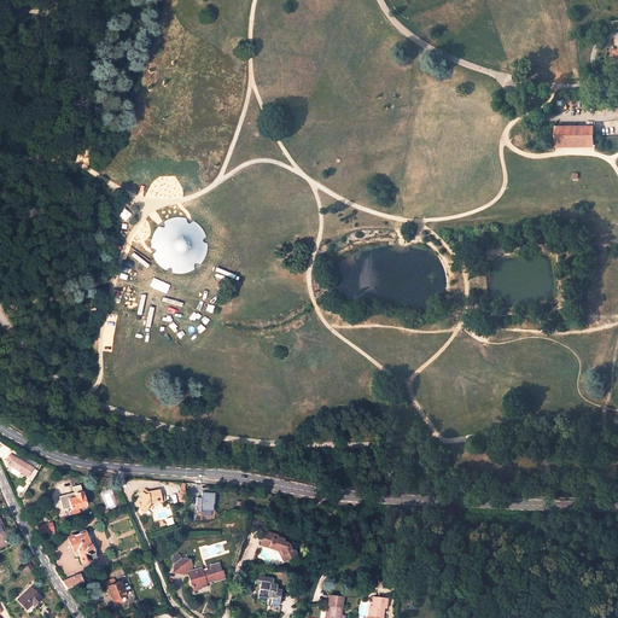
[(593,145),(593,135),(555,135),(555,145),(593,145)]
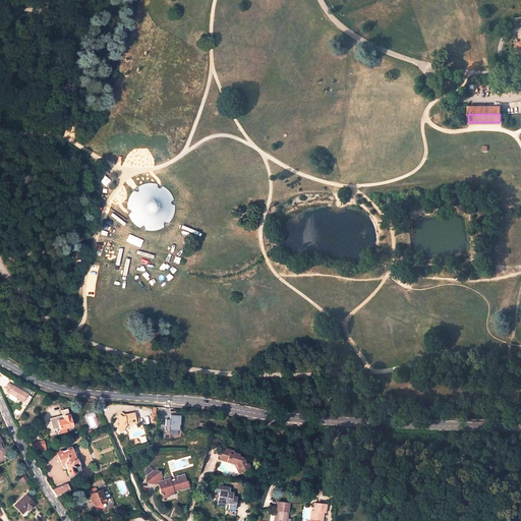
[(19,389),(8,383),(6,387),(9,390),(7,392),(24,402),(29,395),(19,389)]
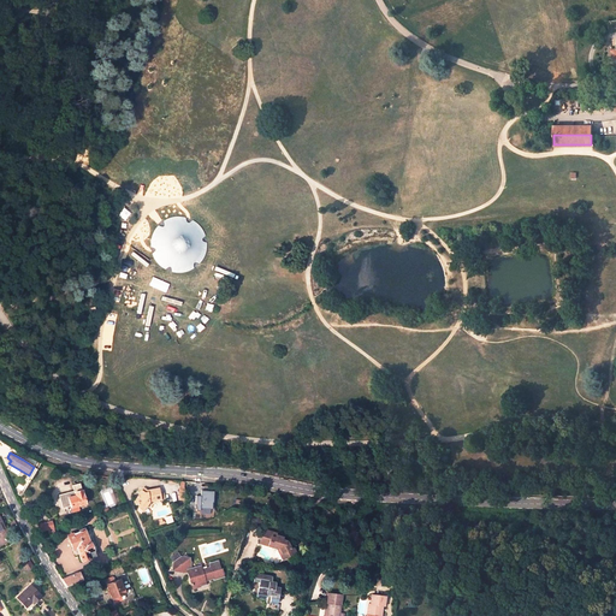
[(75,491),(63,495),(63,498),(59,499),(61,508),(71,505),(71,508),(86,504),(82,491),(80,484),(73,485),(75,491)]
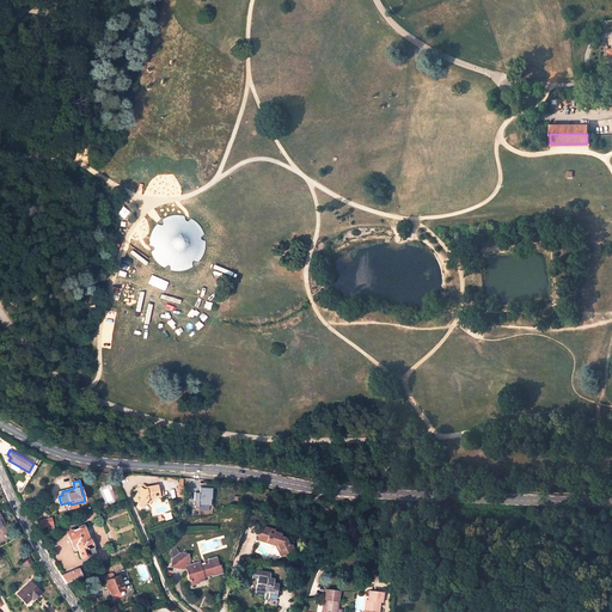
[(139,503),(144,507),(147,502),(150,497),(163,495),(161,490),(159,490),(158,485),(146,488),(147,489),(144,490),(141,488),(134,497),(139,501),(139,503)]
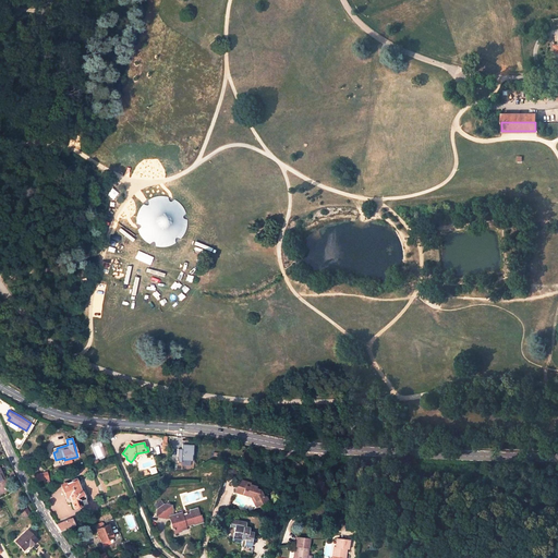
[(179,461),(195,461),(195,445),(183,445),(183,449),(179,449),(179,461)]
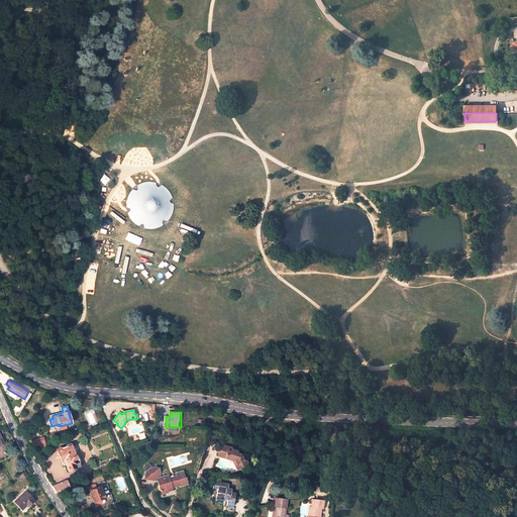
[(43,437),(33,440),(35,446),(40,444),(40,446),(41,448),(45,447),(44,444),(43,437)]
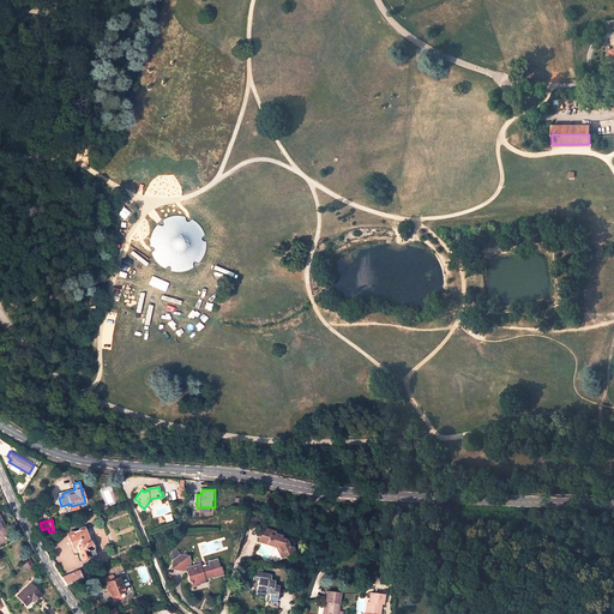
[(89,541),(84,528),(67,534),(68,536),(67,537),(67,540),(70,541),(71,542),(73,548),(76,547),(78,552),(82,560),(95,554),(92,549),(94,548),(90,540),(89,541)]
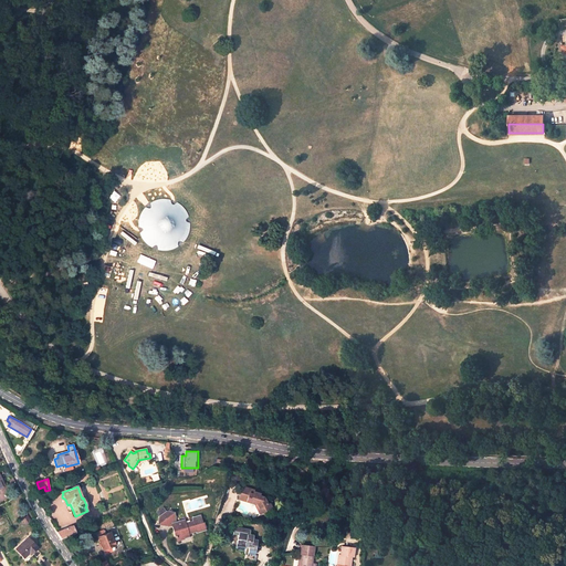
[(253,491),(240,486),(238,494),(239,495),(238,500),(254,505),(257,504),(259,509),(260,509),(263,513),(271,509),(269,503),(266,504),(263,499),(259,496),(260,494),(253,492),(253,491)]
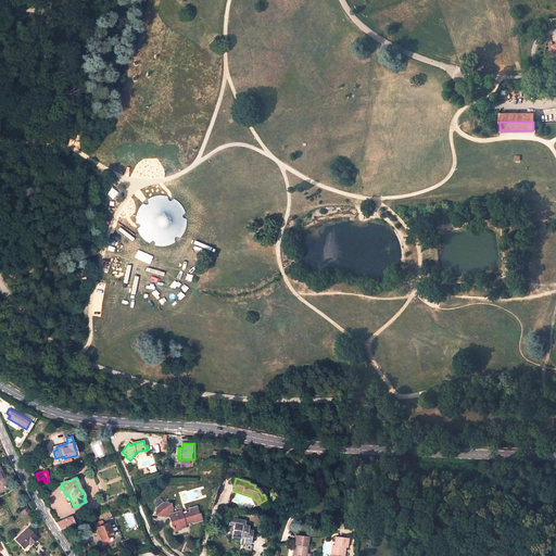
[(169,517),(173,528),(180,526),(181,529),(186,528),(186,525),(185,522),(189,520),(189,523),(193,522),(193,523),(202,520),(200,514),(199,515),(197,507),(189,509),(189,512),(187,513),(186,512),(182,513),(181,512),(173,514),(165,503),(165,502),(158,507),(156,516),(169,517)]
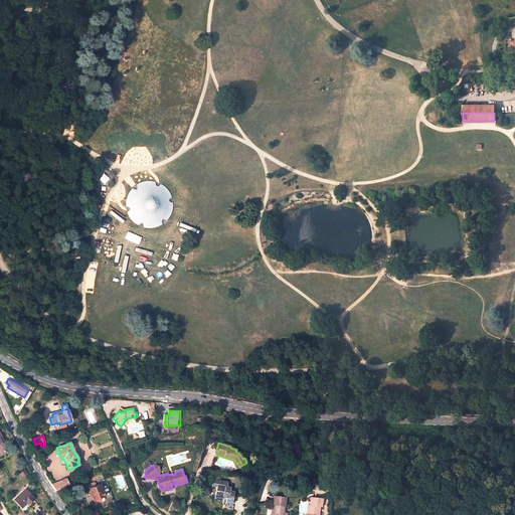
[(21,474),(24,478),(26,476),(21,469),(17,472),(19,475),(21,474)]
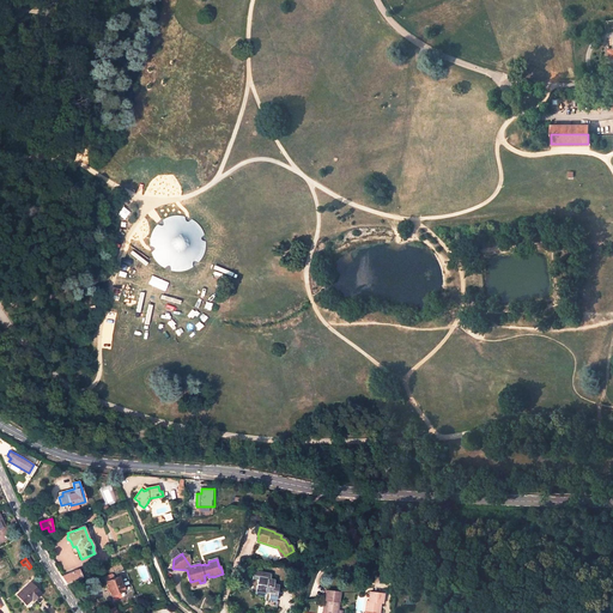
[(82,578),(78,570),(61,577),(67,584),(82,578)]
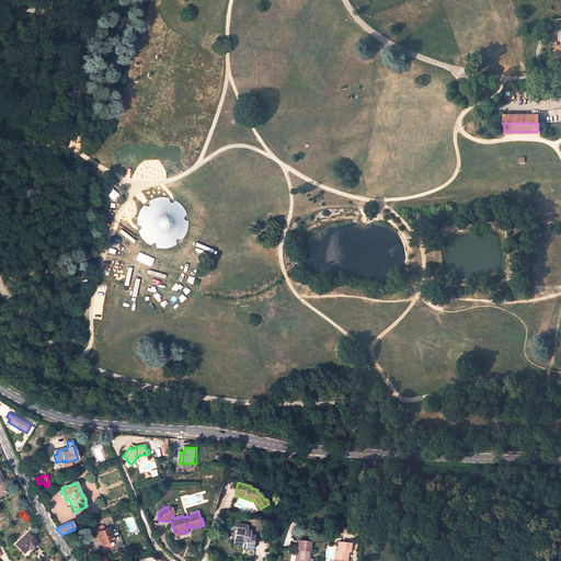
[(247,525),(231,523),(230,529),(235,530),(232,546),(241,547),(241,544),(242,544),(242,546),(245,547),(244,549),(252,550),(254,535),(250,534),(250,530),(247,529),(247,525)]
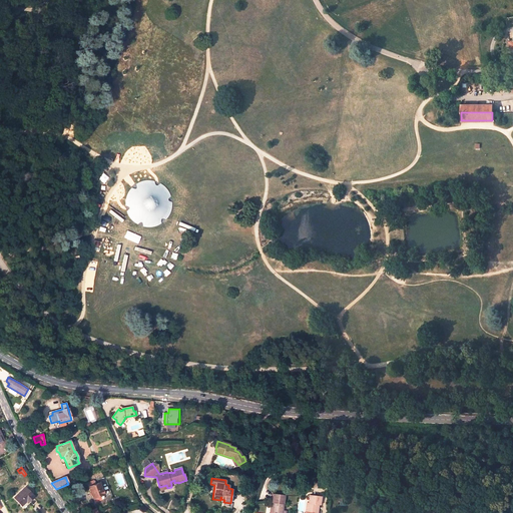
[(89,487),(88,487),(91,492),(93,497),(93,499),(100,496),(101,495),(99,490),(102,489),(99,483),(94,485),(89,487)]
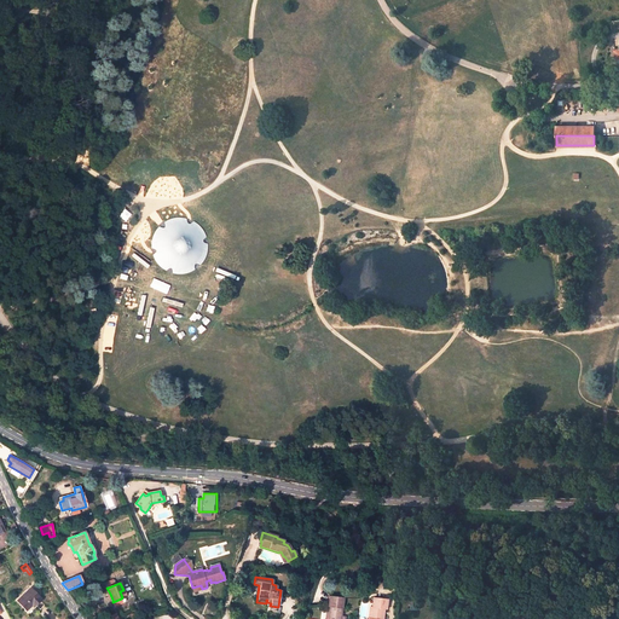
[(32,588),(17,601),(27,609),(33,605),(34,602),(36,605),(36,603),(41,599),(32,588)]
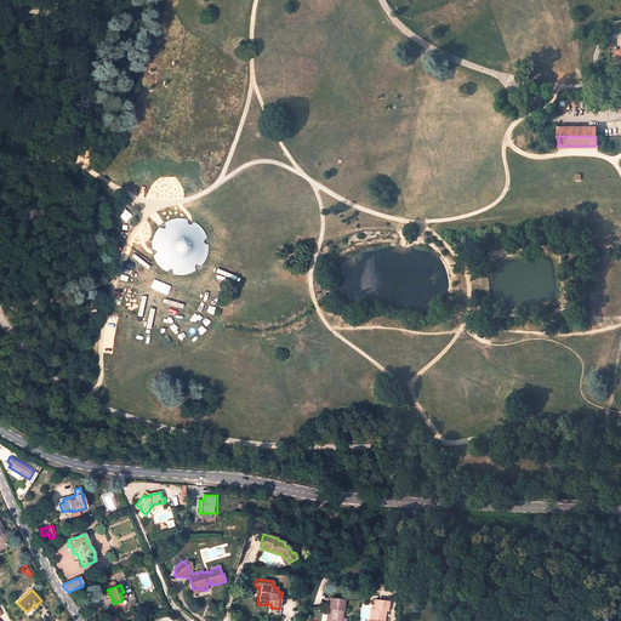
[(341,620),(345,599),(331,598),(330,609),(331,609),(331,613),(329,620),(341,620)]
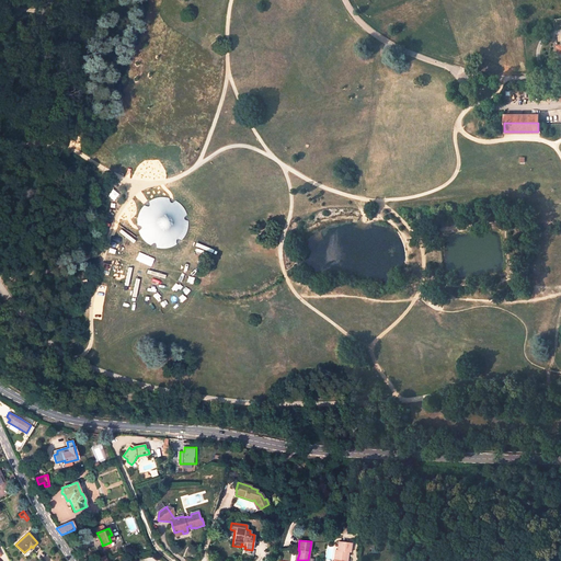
[(352,544),(338,542),(338,550),(335,560),(334,560),(333,560),(345,560),(347,551),(351,552),(352,544)]
